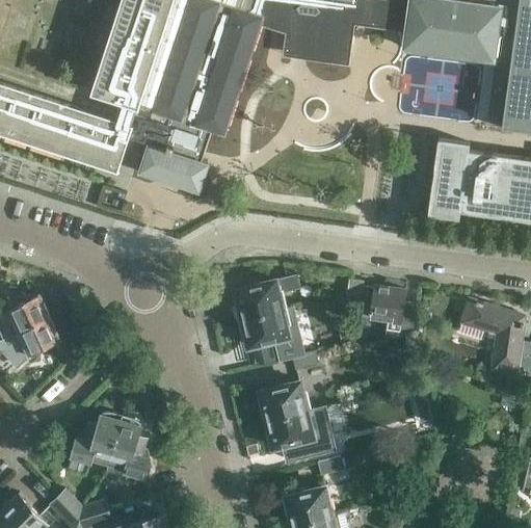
[(248,15),(253,0),(364,0),(365,4),(367,16),(373,26),(381,34),(392,41),(403,44),(402,50),(494,62),(485,127),(530,133),(530,0),(121,0),(111,29),(107,42),(90,95),(120,104),(113,122),(0,84),(0,135),(116,175),(124,154),(143,160),(138,175),(197,194),(207,166),(201,164),(211,133),(223,137),(262,20),(248,15)]
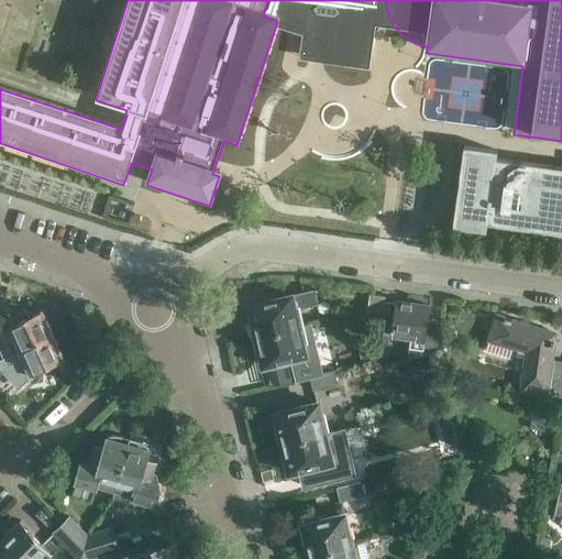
[(496,153),(462,149),(452,230),(485,236),(486,226),(561,236),(561,170),(495,161),(496,153)]
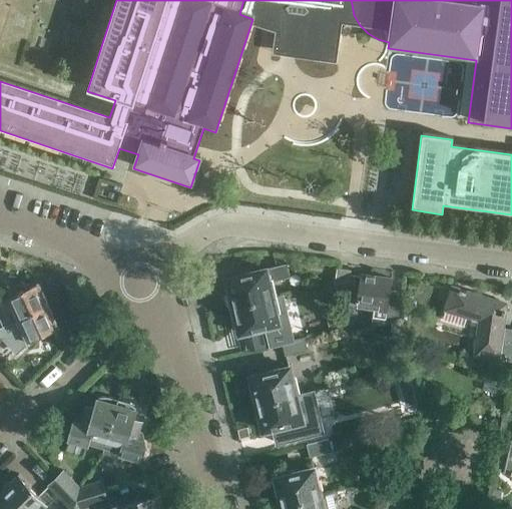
[(225,298),(229,311),(276,299),(272,285),(289,280),(286,268),(265,273),(265,272),(226,283),(230,297),(225,298)]
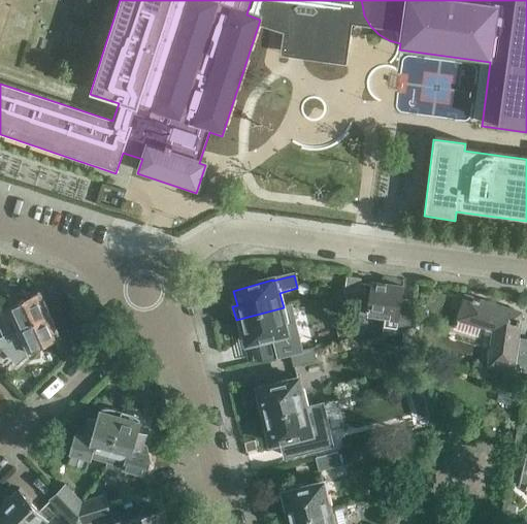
[(360,282),(346,280),(342,300),(357,302),(360,282)]
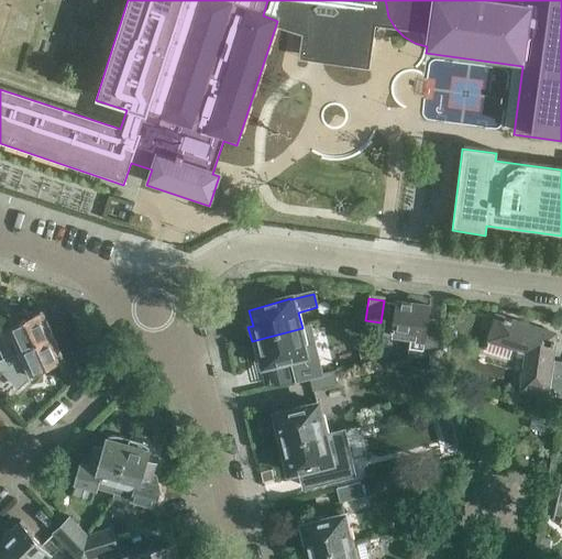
[(396,304),(396,306),(392,333),(393,336),(393,339),(409,341),(407,362),(437,355),(439,340),(426,338),(430,308),(396,304)]
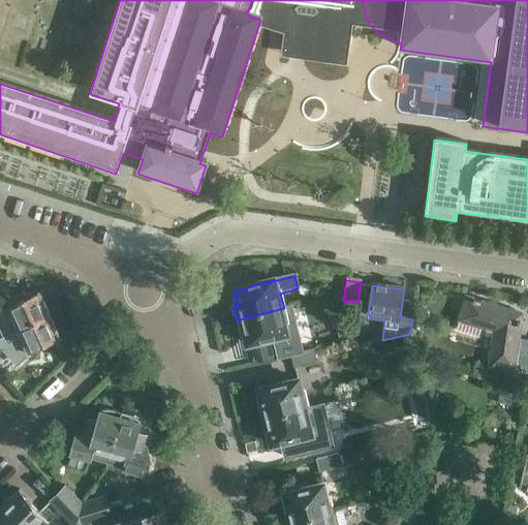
[(8,323),(8,325),(12,322),(18,334),(50,319),(39,297),(26,302),(22,295),(13,299),(18,306),(3,313),(2,311),(0,310),(0,323),(4,326),(8,323)]
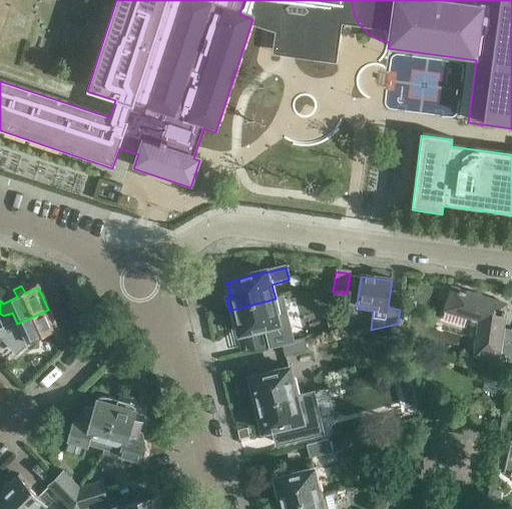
[(474,359),(500,363),(511,364),(511,333),(502,332),(506,307),(473,297),(472,298),(451,292),(444,314),(472,323),(472,324),(480,326),(478,342),(476,342),(474,359)]
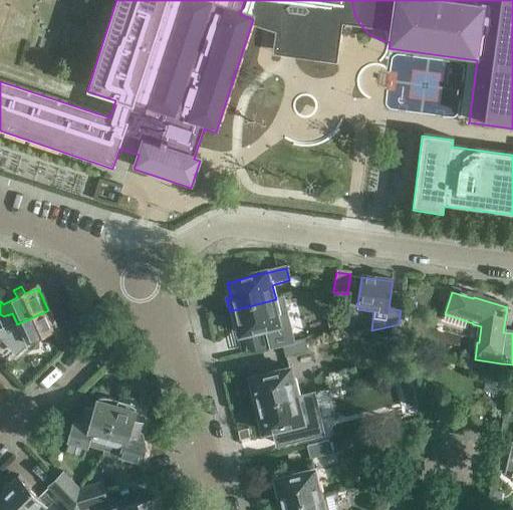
[(276,299),(230,311),(233,324),(238,323),(241,337),(280,328),(277,317),(280,316),(276,299)]
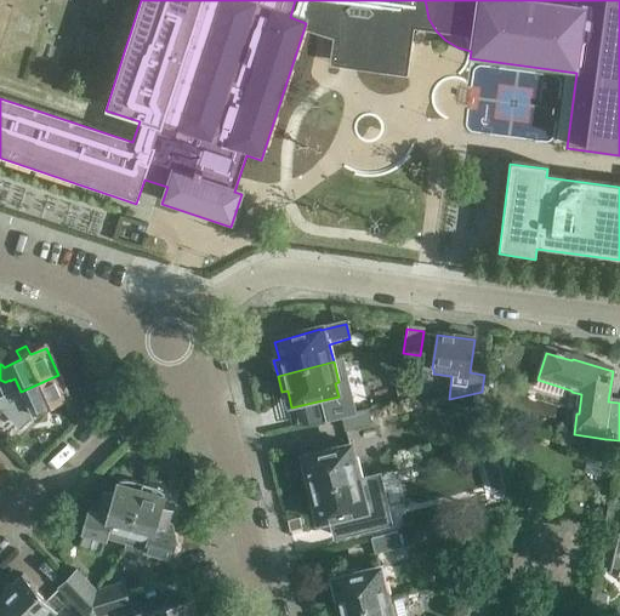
[(15,411),(21,423),(28,420),(29,421),(70,400),(58,375),(21,392),(27,405),(15,411)]
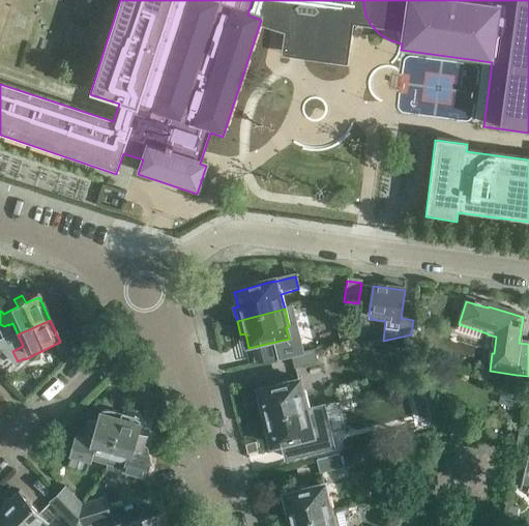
[(350,325),(336,327),(340,347),(353,345),(350,325)]
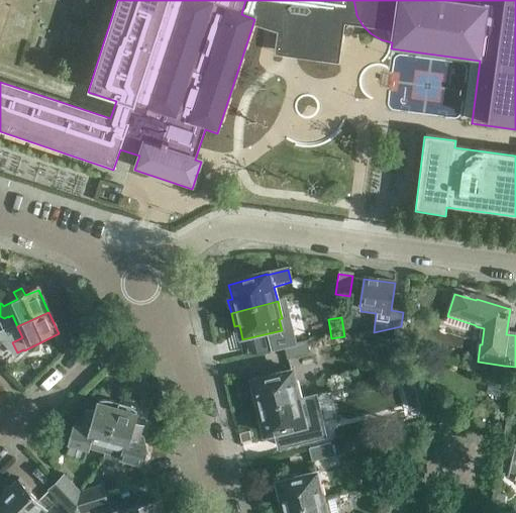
[(303,332),(281,337),(284,350),(306,345),(303,332)]
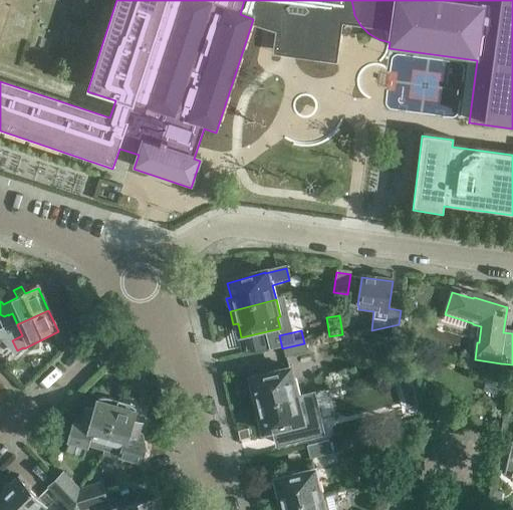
[(65,331),(56,337),(63,347),(72,340),(65,331)]
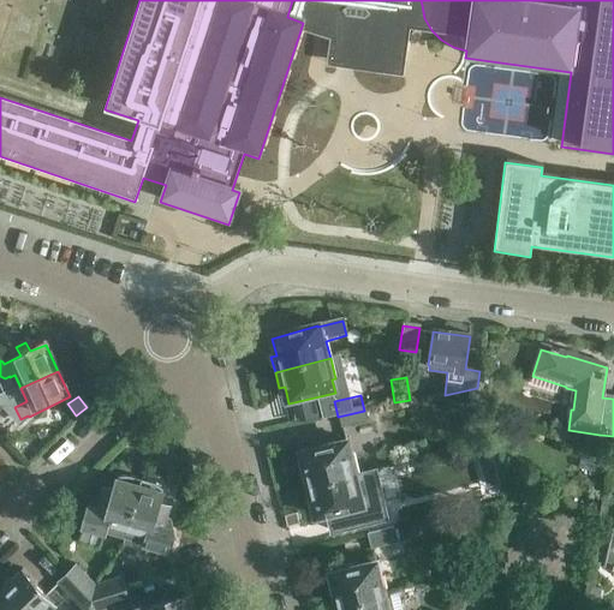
[(364,411),(338,417),(341,431),(368,425),(364,411)]
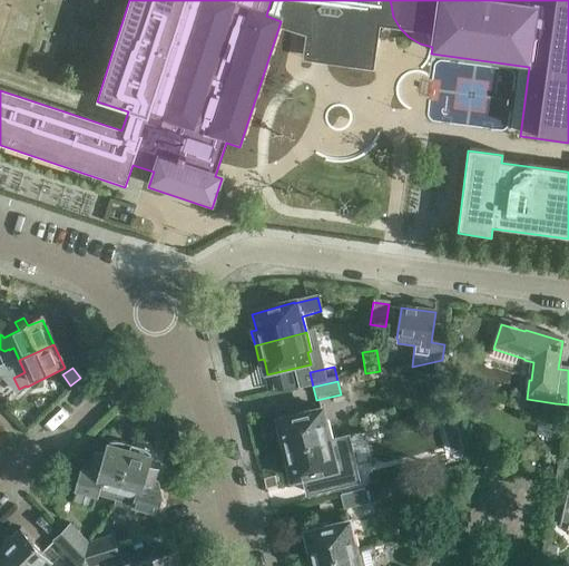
[(276,440),(280,454),(332,441),(327,421),(323,422),(321,411),(276,422),(281,439),(276,440)]
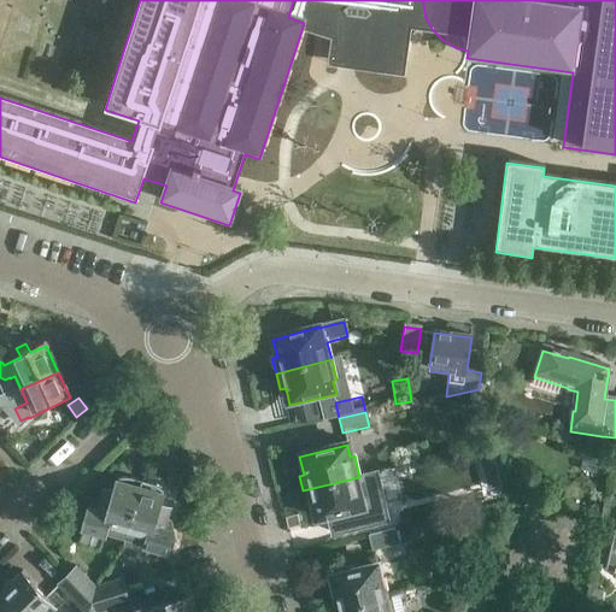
[(502,489),(491,449),(476,453),(487,493),(502,489)]
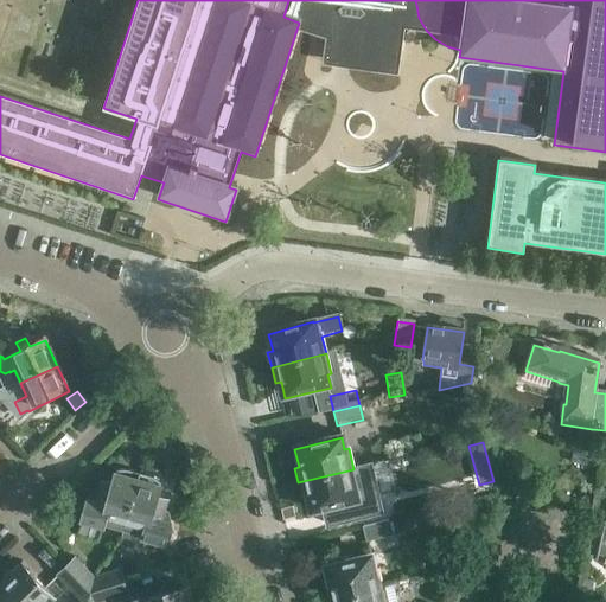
[(353,469),(298,482),(303,499),(307,498),(311,513),(356,501),(363,530),(402,519),(407,518),(404,506),(386,511),(384,510),(374,501),(370,486),(358,488),(353,469)]
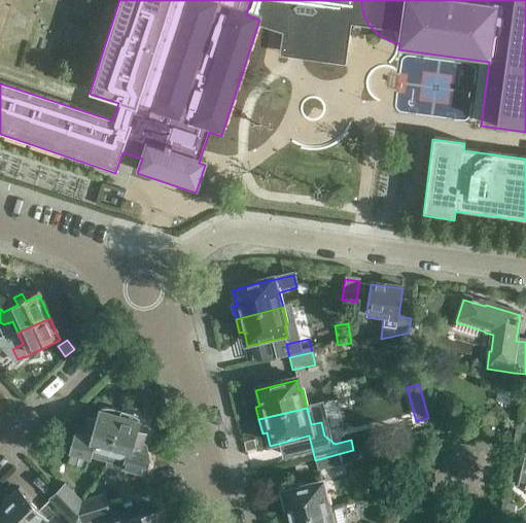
[(90,453),(107,458),(119,414),(109,411),(100,411),(97,422),(86,420),(84,430),(80,429),(70,439),(68,445),(70,456),(88,460),(90,453)]
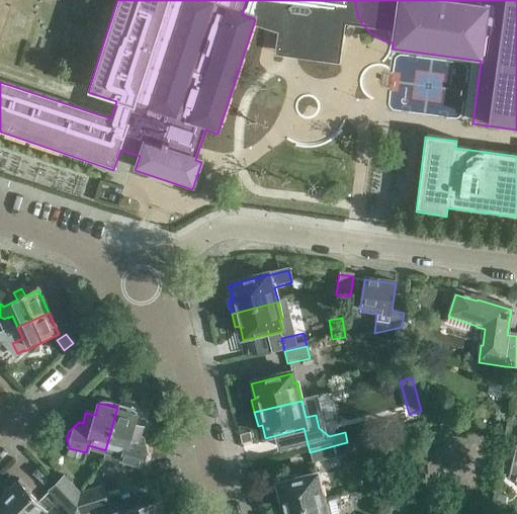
[(117,407),(105,450),(102,460),(121,465),(122,461),(140,466),(140,465),(144,461),(146,453),(144,440),(141,439),(143,429),(134,426),(137,415),(127,409),(117,407)]
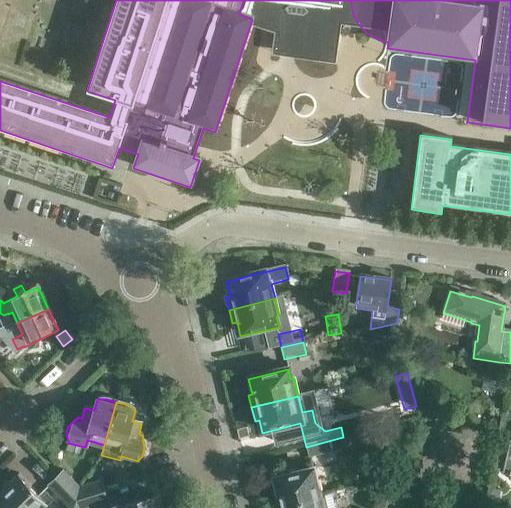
[(339,438),(306,447),(309,459),(342,452),(339,438)]
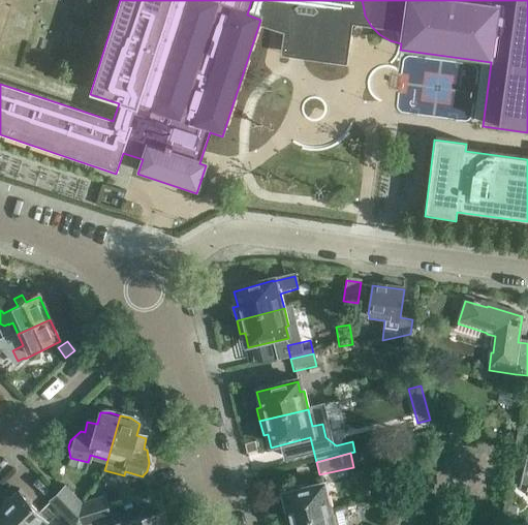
[(282,512),(285,524),(289,524),(330,514),(323,486),(283,496),(286,511),(282,512)]
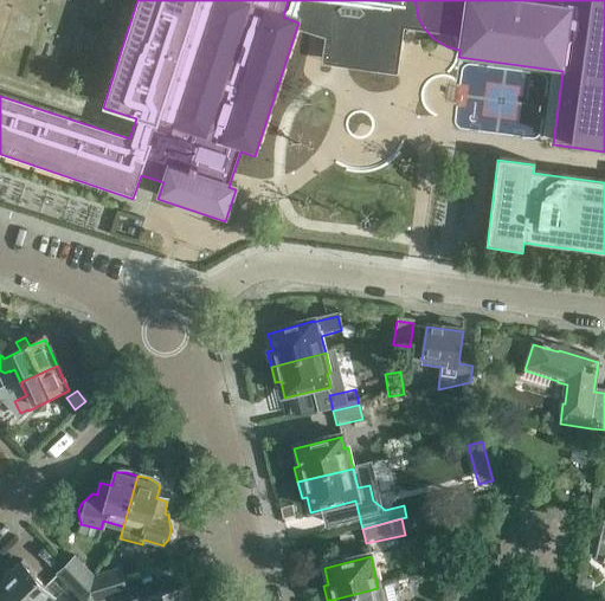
[(75,560),(65,569),(89,593),(92,580),(94,579),(75,560)]
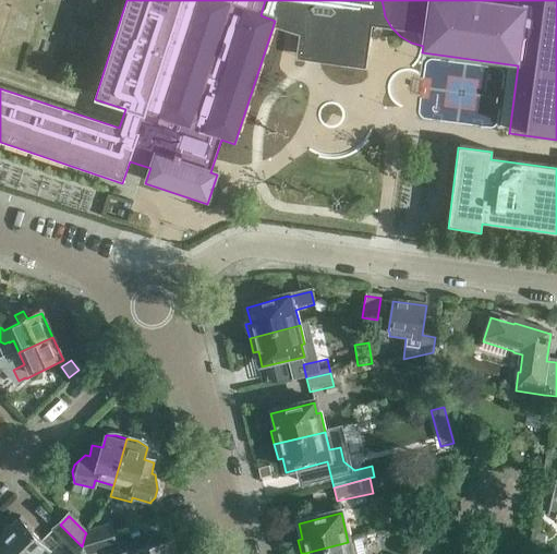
[(17,520),(0,537),(0,543),(10,553),(48,553),(17,520)]
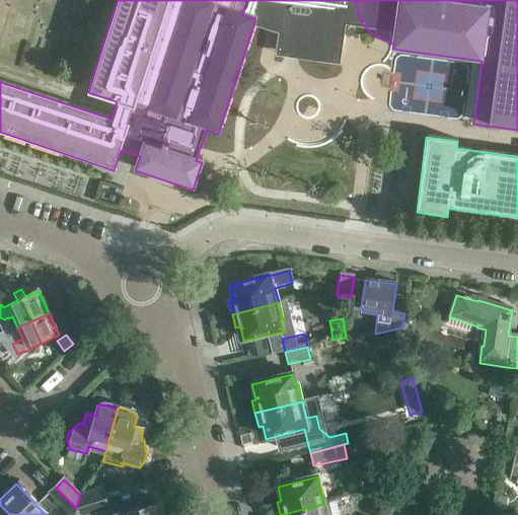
[(56,488),(49,495),(67,514),(74,514),(76,509),(76,508),(56,488)]
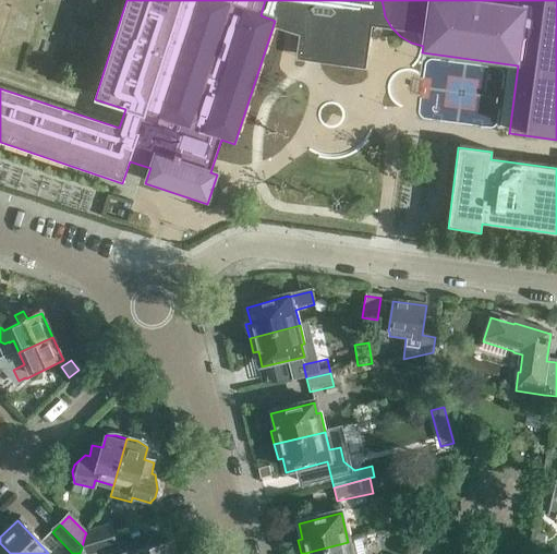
[(85,534),(82,546),(82,548),(113,537),(109,527),(86,533),(85,534)]
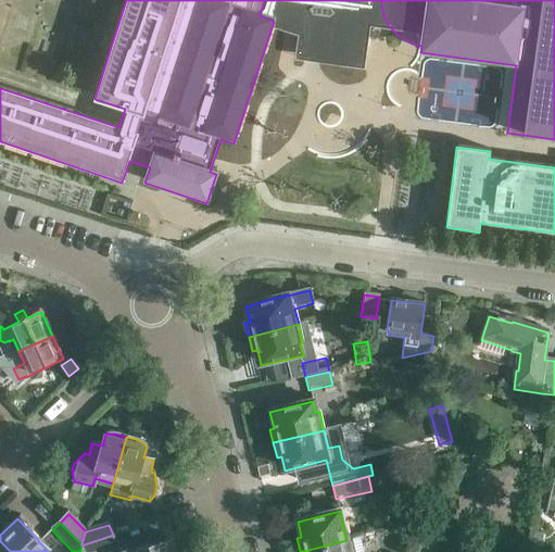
[(82,546),(79,551),(101,551),(116,547),(113,535),(82,546)]
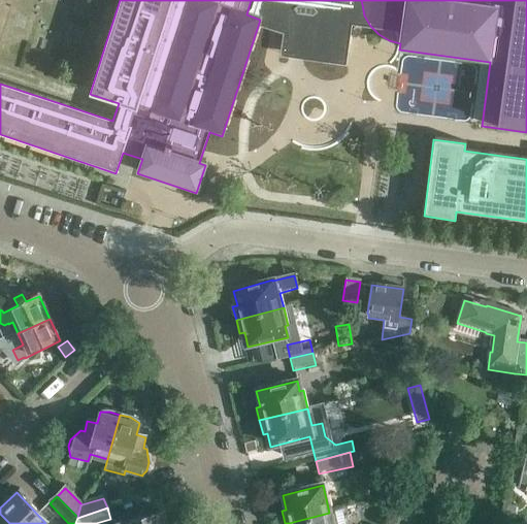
[(343,523),(341,511),(329,513),(289,523),(343,523)]
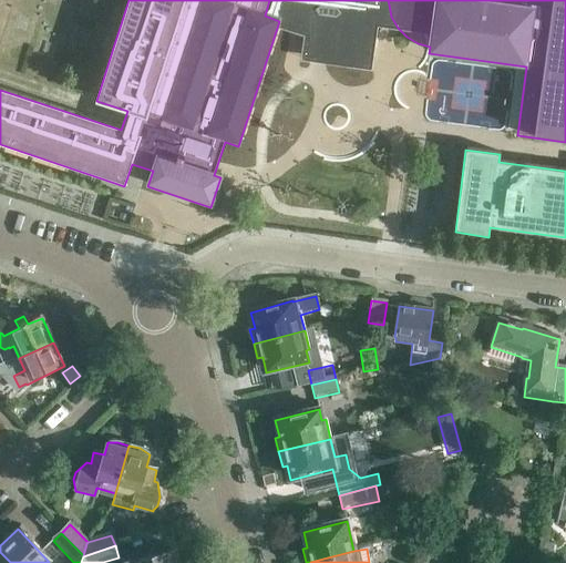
[(178,562),(176,551),(129,562),(178,562)]
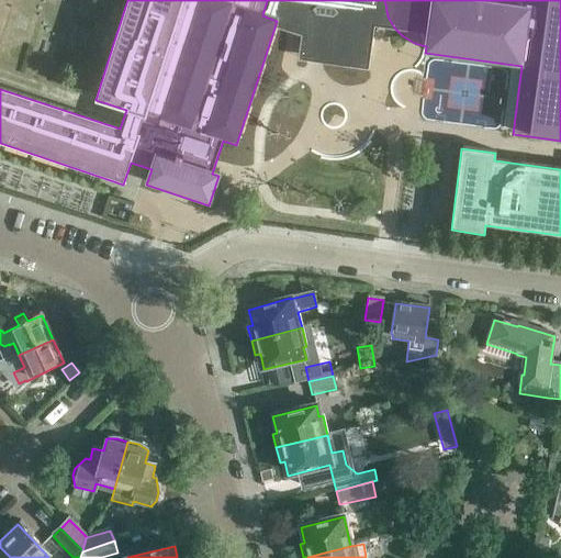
[(10,557),(0,547),(0,557),(10,557)]
